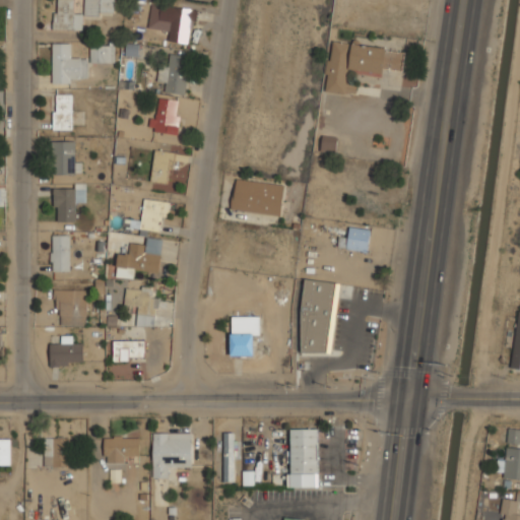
[(54,0),(54,30),(82,30),(82,13),(74,13),(74,0),(54,0)]
